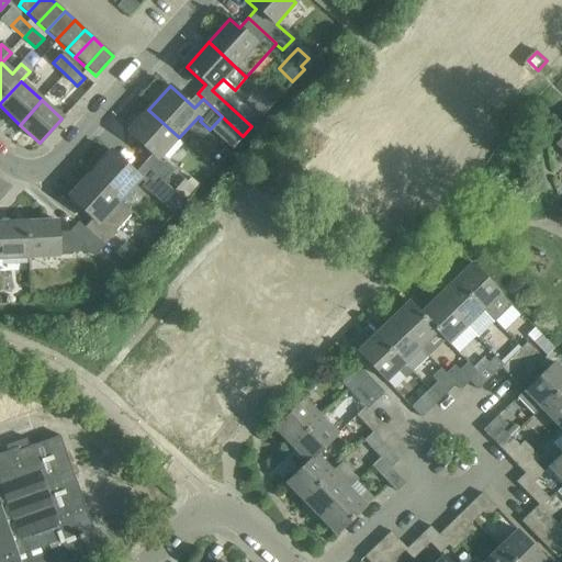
[(153,155),(144,164),(164,182),(175,170),(165,160),(163,163),(159,160),(179,137),(148,110),(128,132),(153,155)]
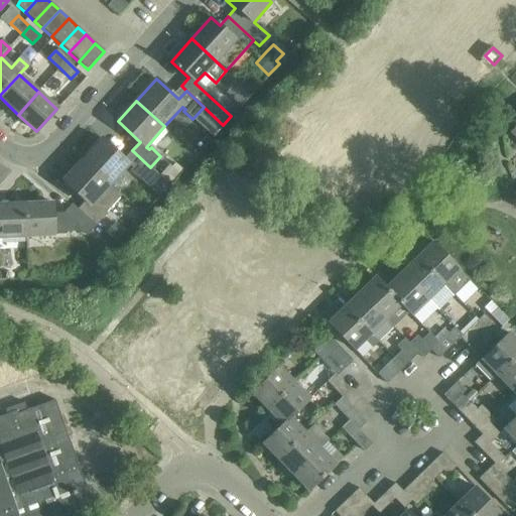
[(102,138),(82,160),(109,185),(128,164),(132,168),(130,170),(139,178),(150,167),(132,150),(124,159),(102,138)]
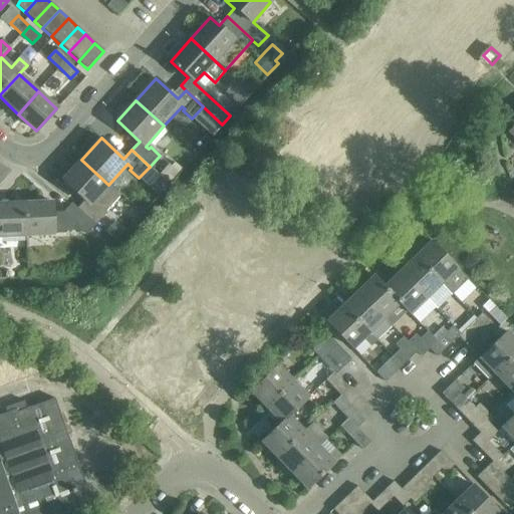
[(83,200),(76,208),(95,225),(121,197),(108,185),(81,160),(62,181),(83,200)]
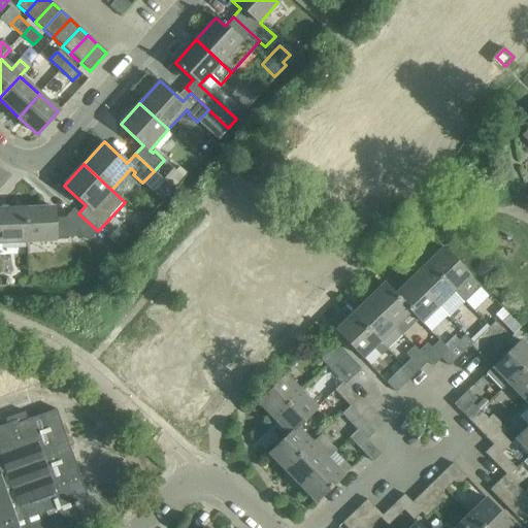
[(53,209),(25,210),(26,243),(55,242),(54,239),(85,237),(89,241),(98,231),(78,213),(73,209),(65,219),(54,220),(53,209)]
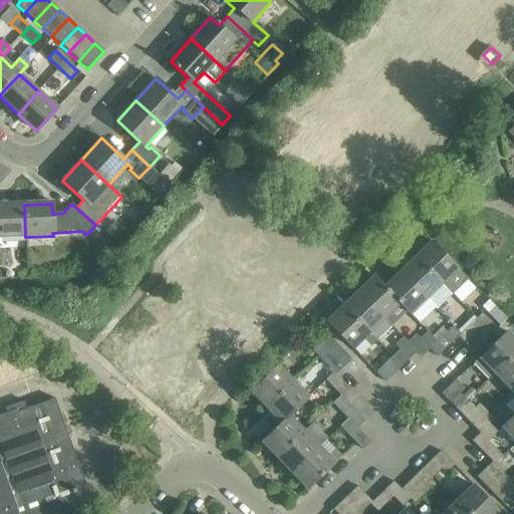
[(0,237),(25,237),(24,205),(0,205),(0,237)]
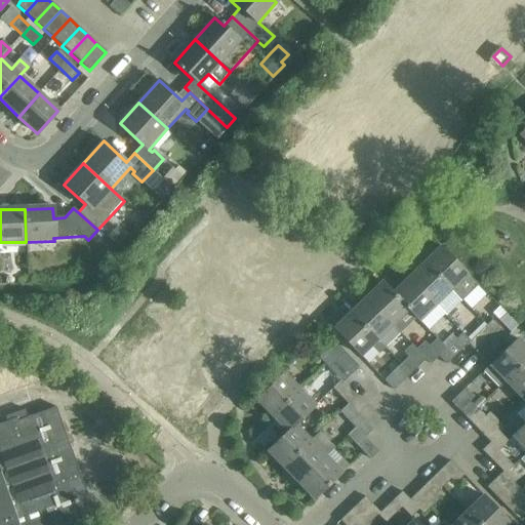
[(441,247),(425,263),(462,301),(478,285),(441,247)]
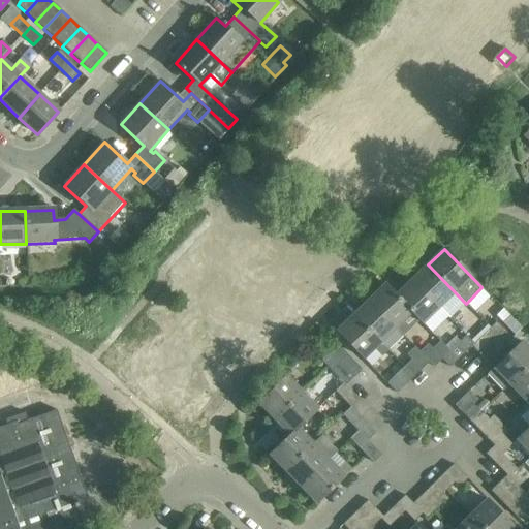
[(428,265),(412,280),(438,307),(449,319),(466,304),(428,265)]
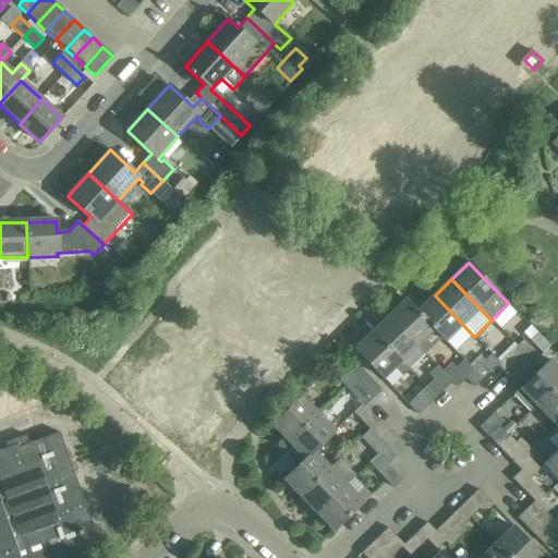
[(435,295),(419,312),(434,329),(445,341),(462,324),(435,295)]
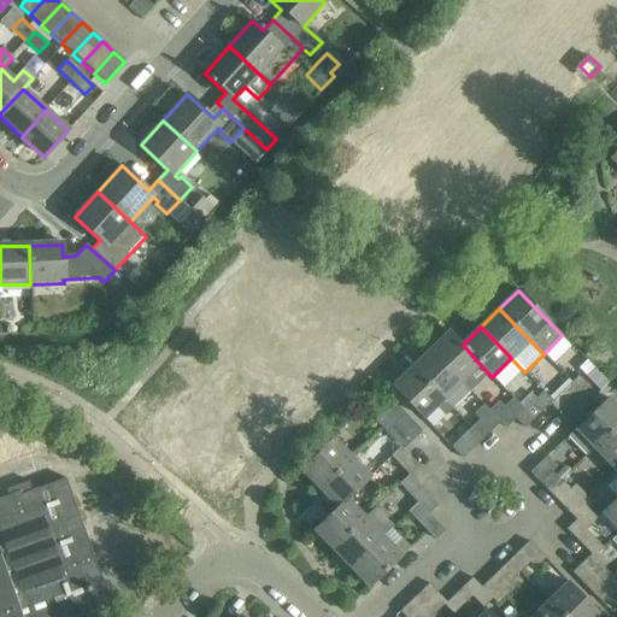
[(450,331),(430,350),(462,382),(480,364),(463,345),(450,331)]
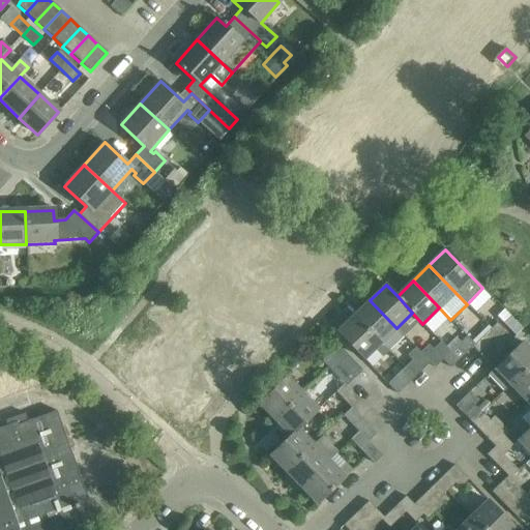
[(370,300),(353,316),(380,344),(381,344),(389,352),(405,336),(396,328),(370,300)]
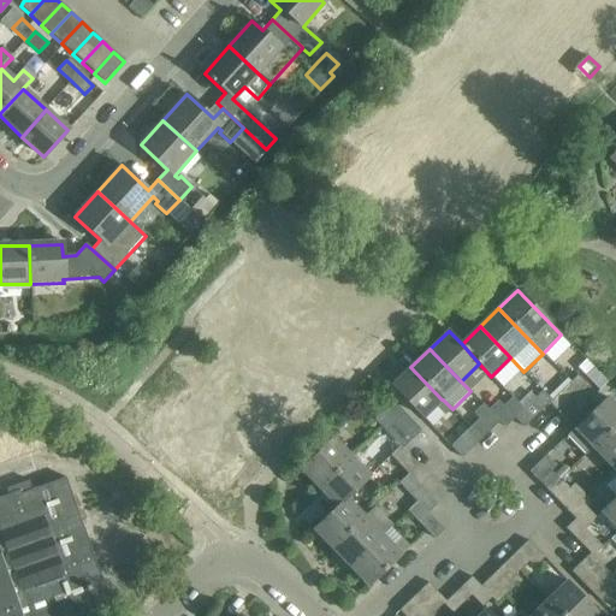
[(442,400),(410,367),(392,386),(424,419),(442,400)]
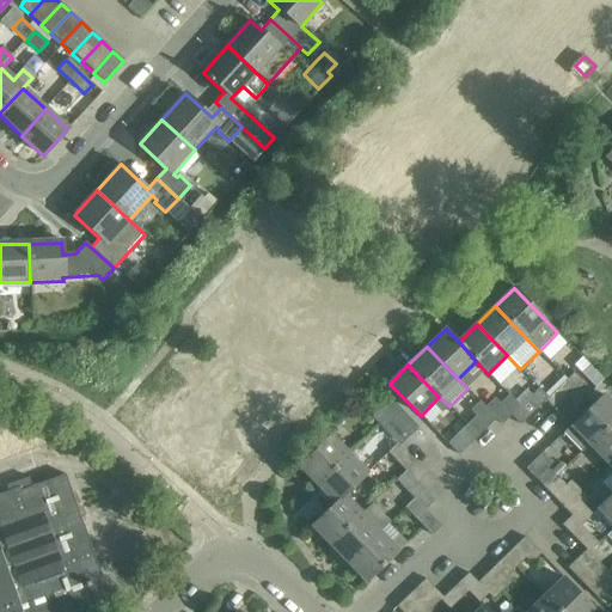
[(562,385),(548,399),(546,402),(556,410),(582,383),(574,374),(562,385)]
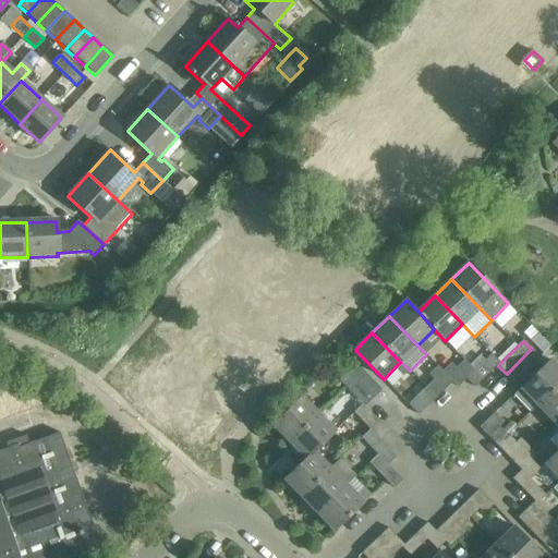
[(540,358),(531,349),(507,374),(514,383),(540,358)]
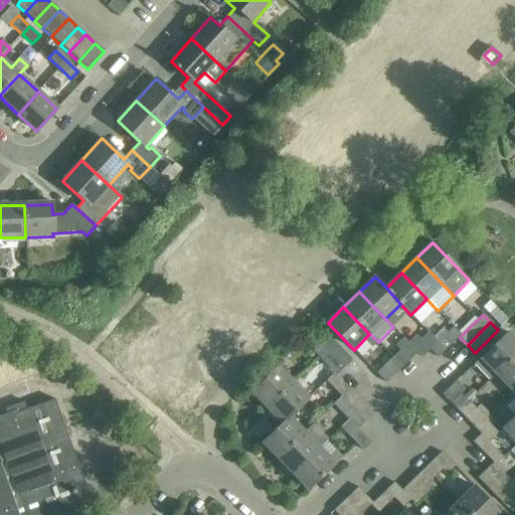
[(454,328),(439,343),(431,350),(439,358),(460,338),(461,336),(454,328)]
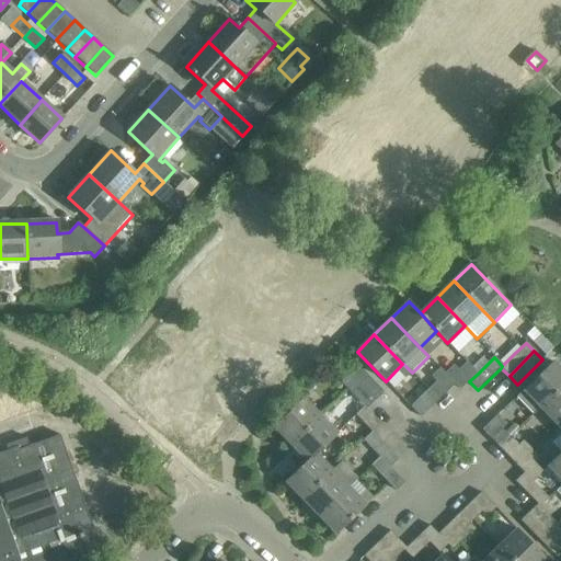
[(459,371),(454,365),(445,373),(456,385),(457,385),(461,389),(469,381),(478,374),(468,363),(459,371)]
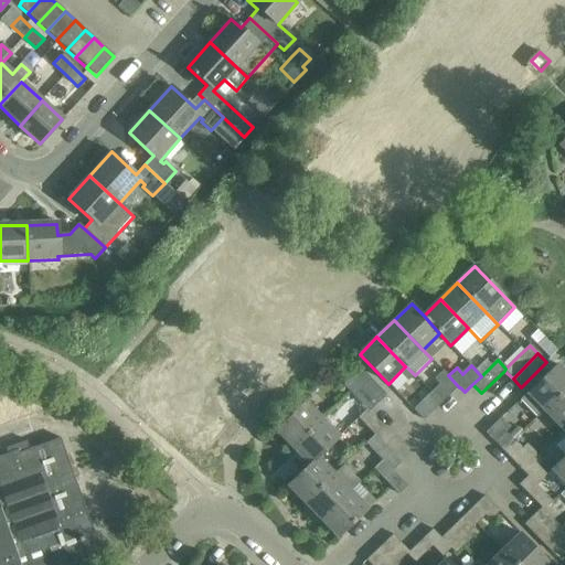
[(539,417),(545,411),(564,391),(564,373),(557,365),(528,393),(522,400),(539,417)]
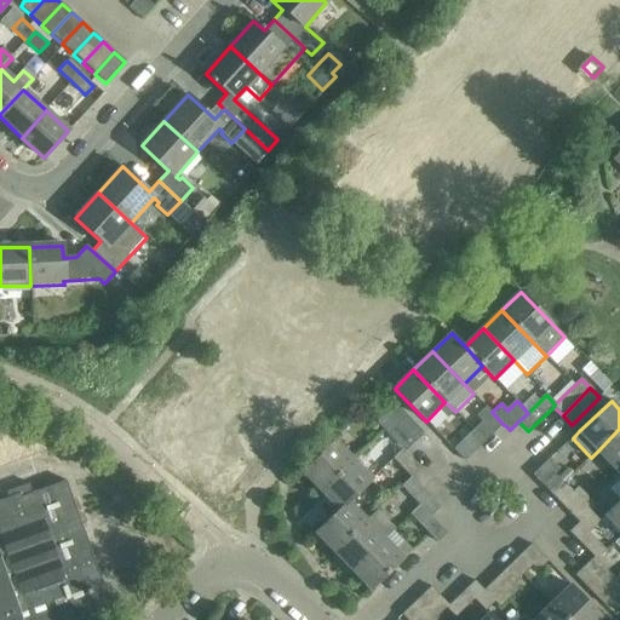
[(397,406),(388,415),(414,443),(424,434),(408,418),(397,406)]
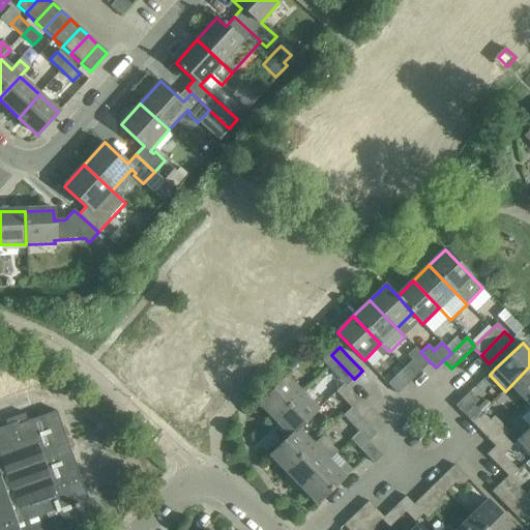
[(422,372),(432,363),(431,363),(420,352),(416,347),(407,355),(413,361),(405,370),(415,379),(422,372)]
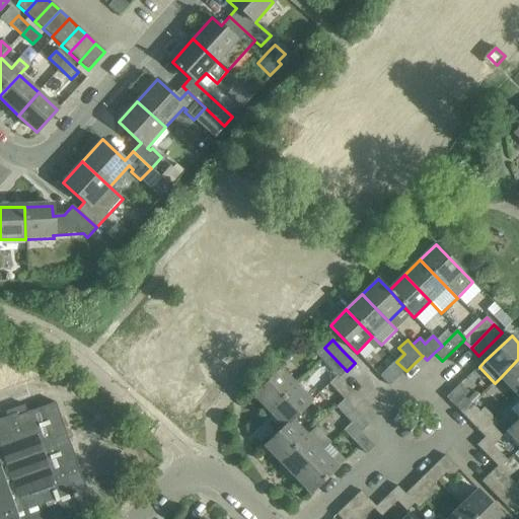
[(316,355),(338,377),(340,379),(347,371),(324,348),(316,355)]
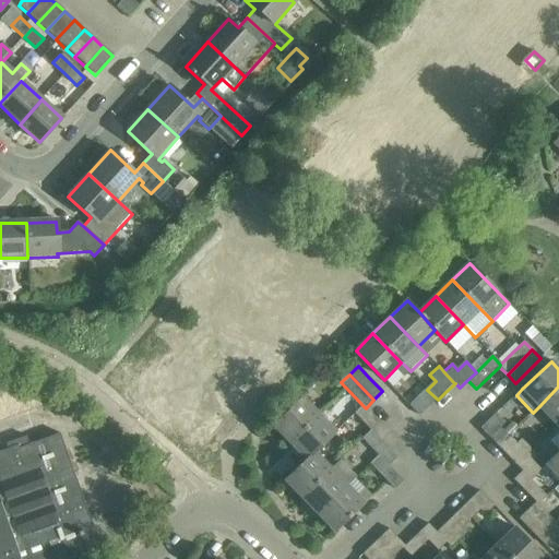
[(558,387),(539,406),(556,424),(558,419),(558,387)]
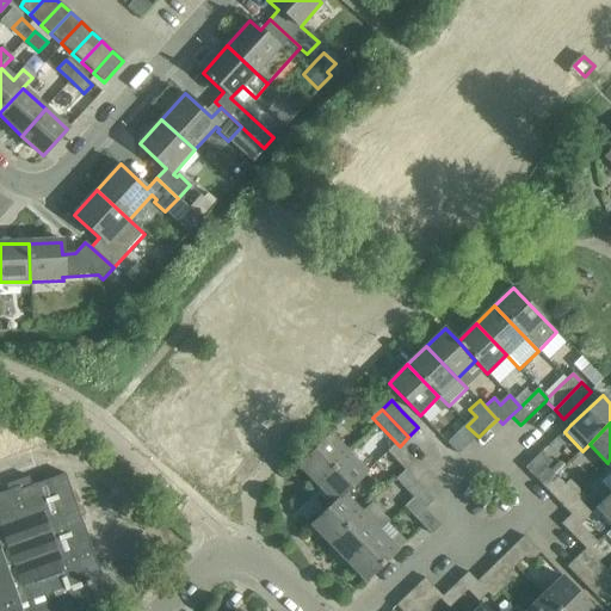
[(479,437),(467,426),(458,434),(451,427),(442,437),(460,456),(469,446),(479,437)]
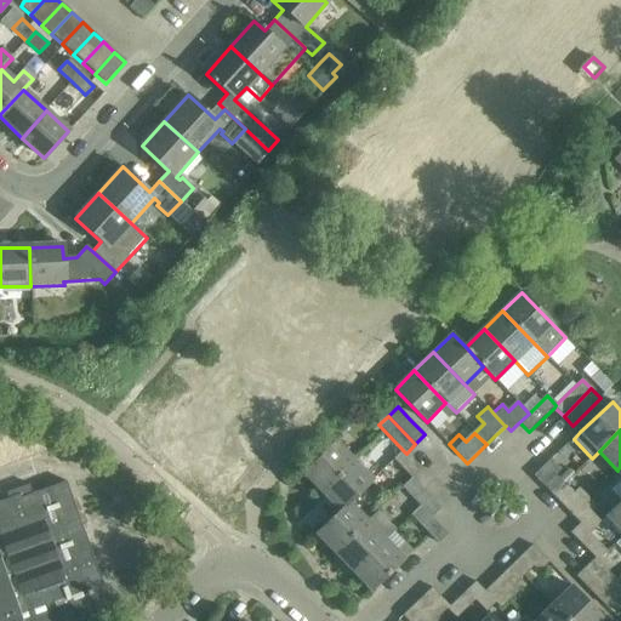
[(305,474),(323,494),(354,462),(336,444),(305,474)]
